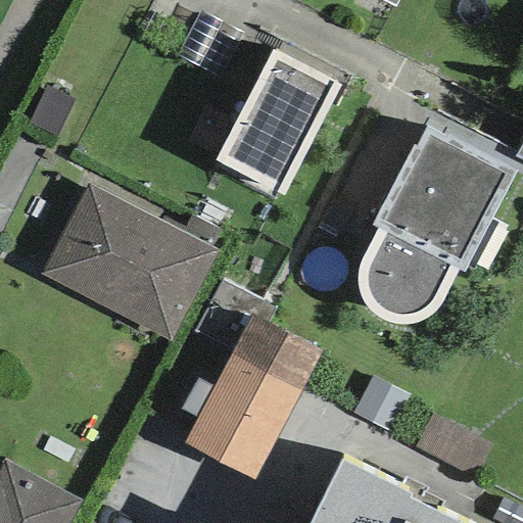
[(340,85),(272,49),(215,161),(283,196),(340,85)]
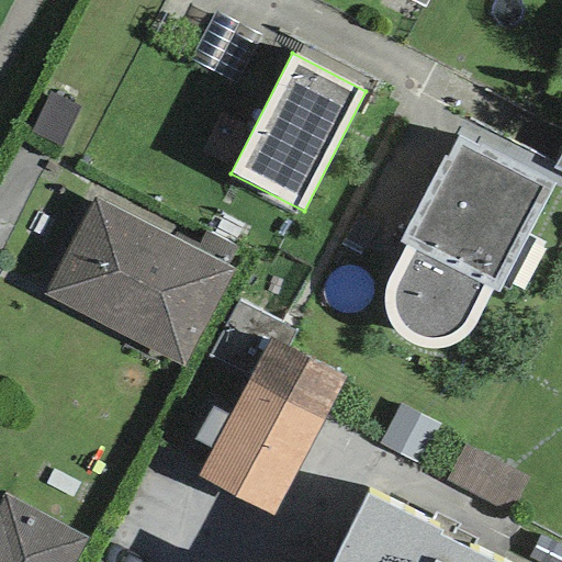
[(80,108),(47,92),(29,131),(62,146),(80,108)]
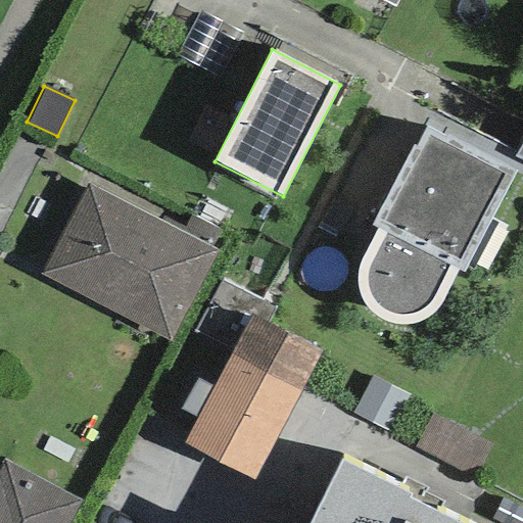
[(463,274),(515,173),(427,128),(415,147),(412,145),(371,226),(376,229),(359,268),(357,285),(363,298),(366,308),(377,318),(390,323),(402,326),(415,324),(426,320),(437,312),(445,298),(458,271),(463,274)]
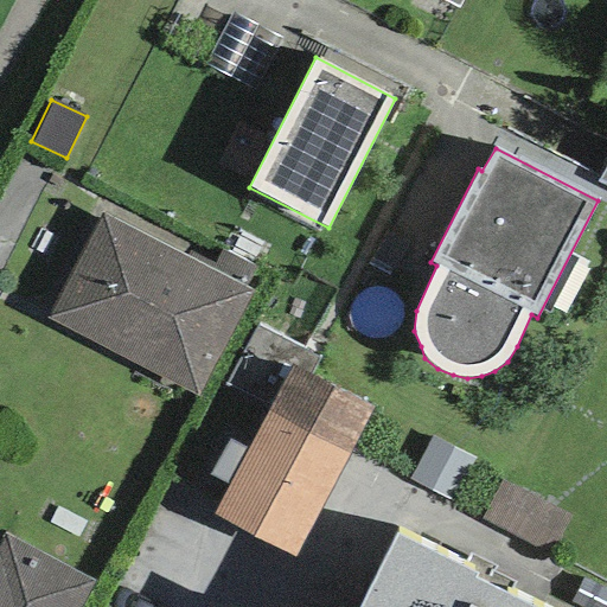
[(211,270),(102,213),(45,318),(197,396),(251,292),(243,288),(211,270)]
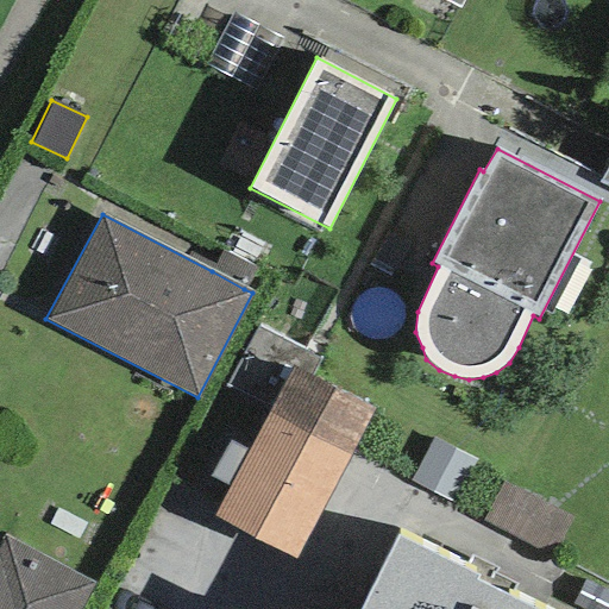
[(212,271),(244,289),(255,270),(221,253),(212,271)]
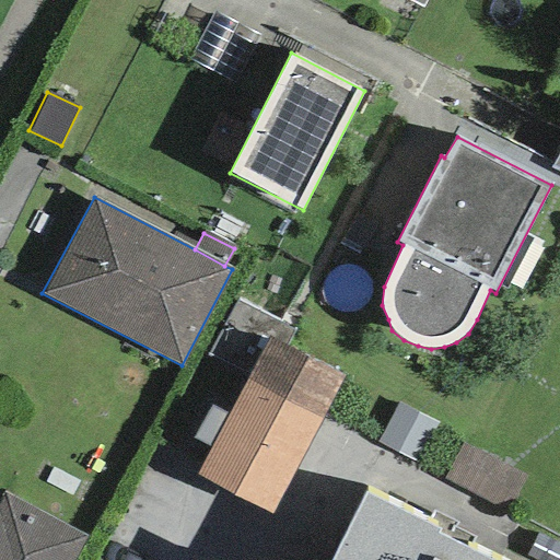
[(210,354),(251,375),(270,337),(288,346),(295,329),(238,300),(210,354)]
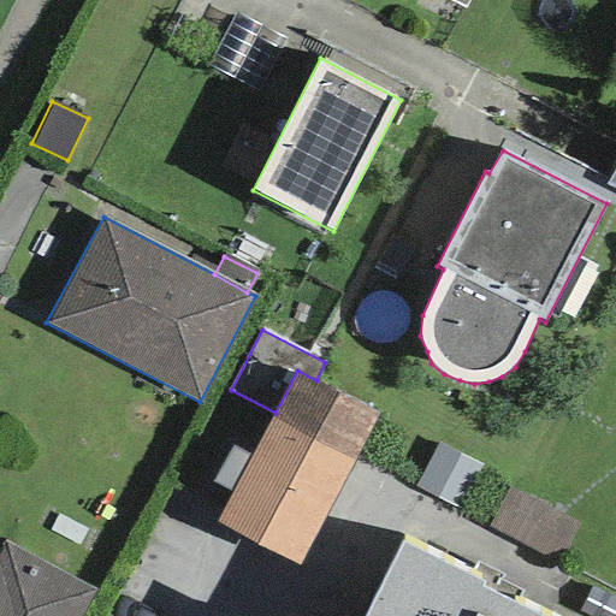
[(276,413),(272,419),(353,462),(378,414),(317,380),(297,371),(276,413)]
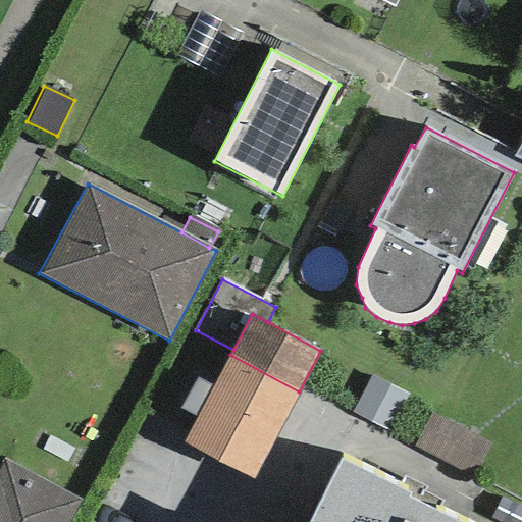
[(253,480),(299,392),(230,355),(213,386),(198,418),(184,442),(253,480)]
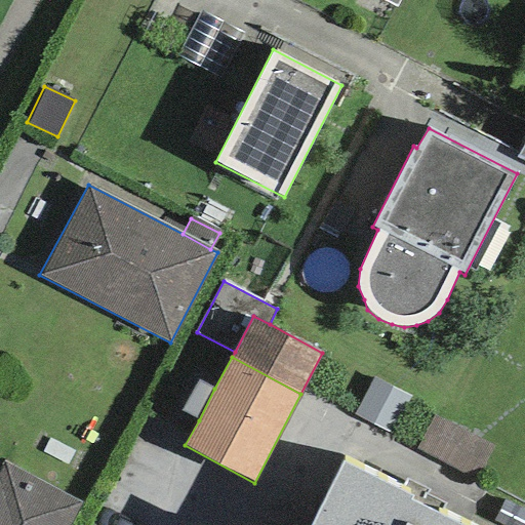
[(391,436),(411,398),(373,377),(353,416),(391,436)]
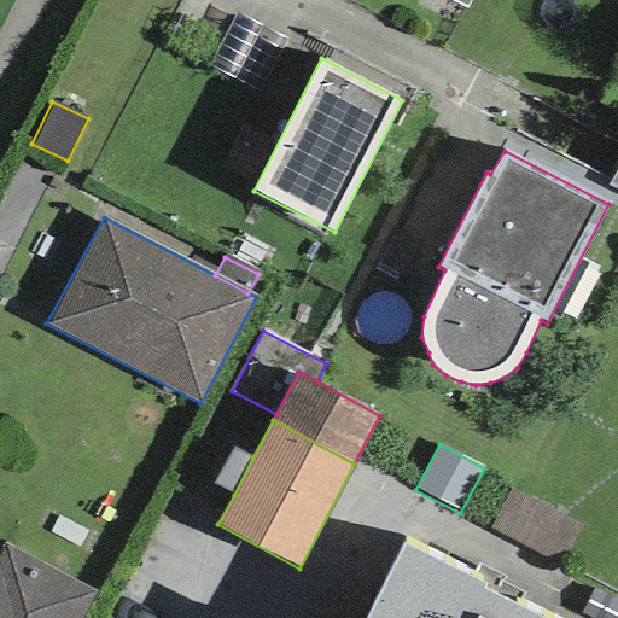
[(234,495),(252,458),(232,448),(214,484),(234,495)]
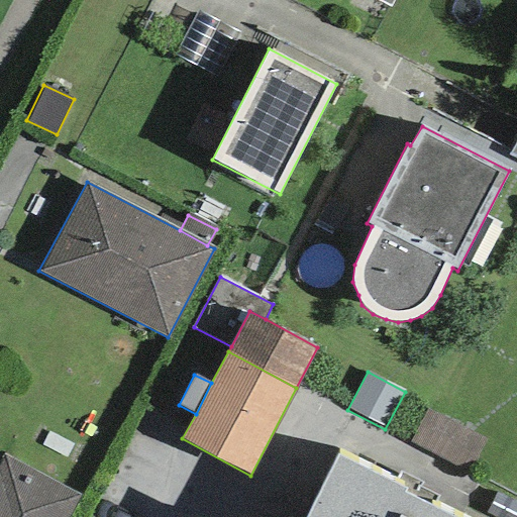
[(470,475),(486,442),(428,411),(411,443),(470,475)]
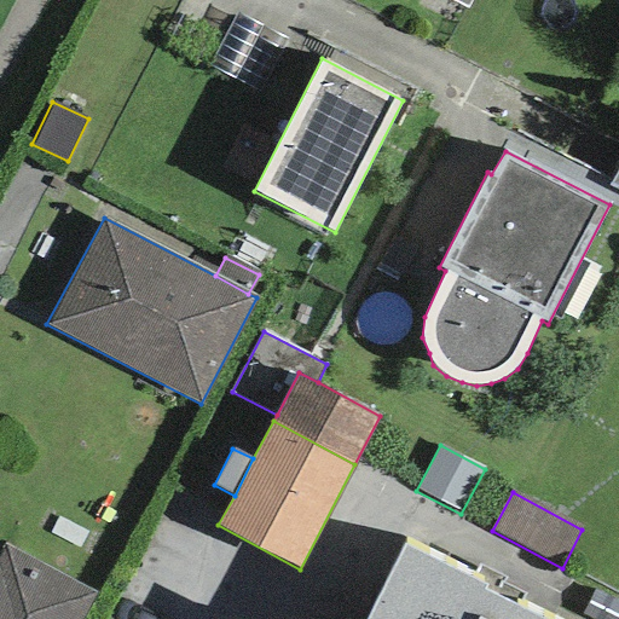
[(0,551),(0,618),(80,618),(94,593),(4,544),(0,551)]
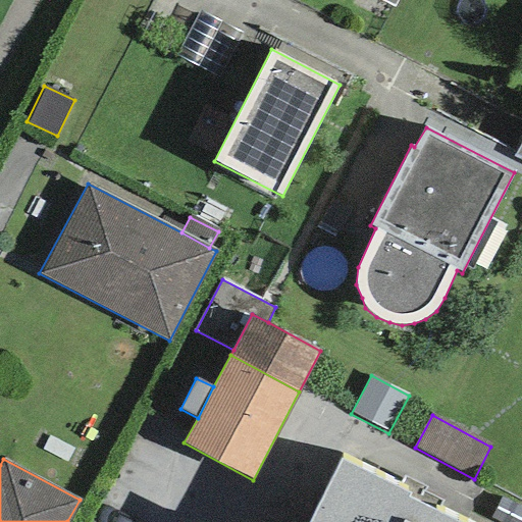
[(398,488),(341,460),(309,521),(459,521),(437,511),(441,502),(424,492),(427,488),(404,476),(398,488)]
